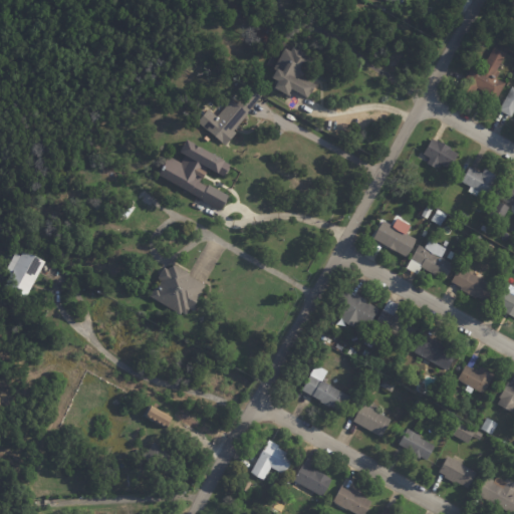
[(485,41),(481,48),(476,44),(480,38),(485,41)]
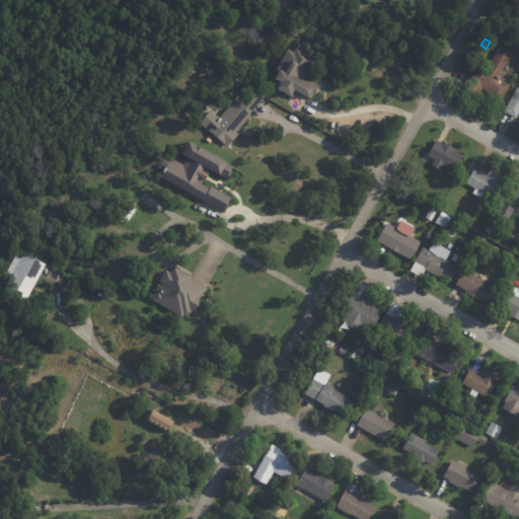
[(315,60),(306,77),(319,84),(311,98),(295,90),(292,96),(278,89),(282,82),(276,79),(280,71),(277,69),(288,48),(294,51),(296,47),(311,55),(310,57),(315,60)]
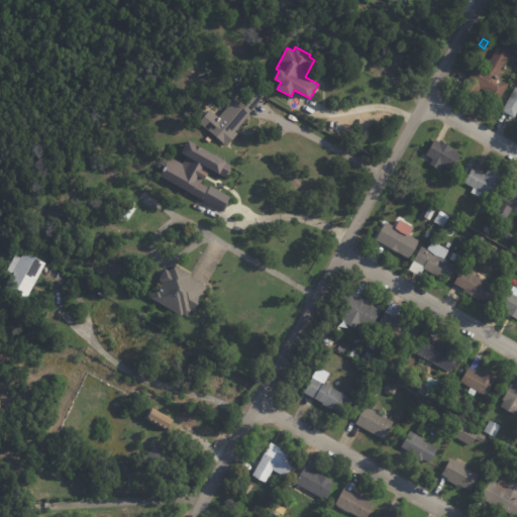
[(504,65),(500,73),(504,75),(501,80),(510,85),(500,103),(487,96),(488,94),(482,90),(477,97),(463,90),(477,67),(486,72),(490,66),(489,66),(499,47),(510,55),(504,65)]
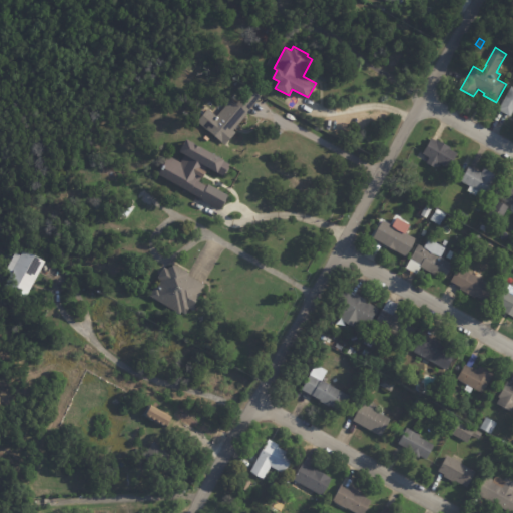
[(258,101),(247,114),(248,114),(234,132),(236,134),(226,146),(198,123),(208,110),(218,118),(232,100),(237,104),(251,87),(263,95),(258,101)]
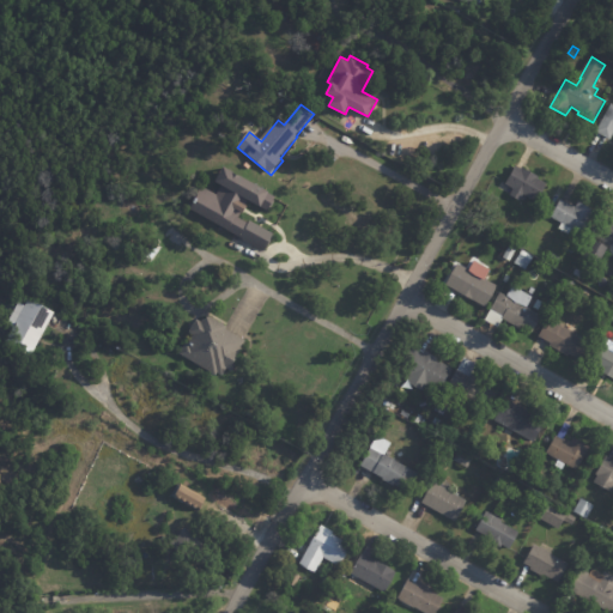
[(612,104),(612,137),(611,140),(596,133),(612,104)]
